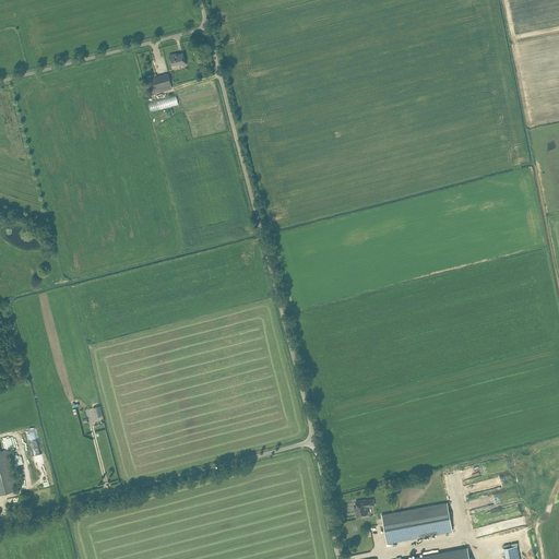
[(175,54),(169,55),(171,66),(179,63),(180,66),(186,64),(182,52),(176,55),(175,54)]
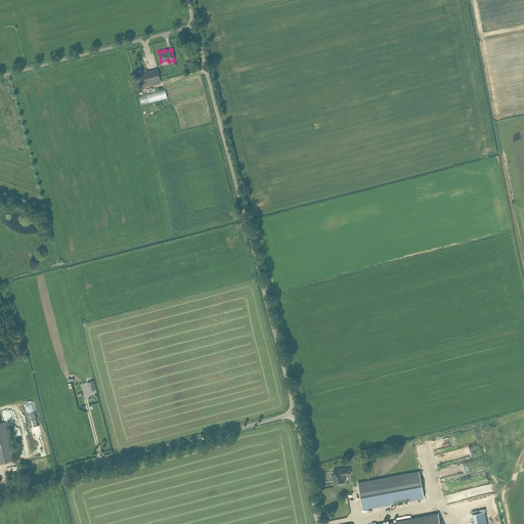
[(138,74),(140,84),(160,79),(158,69),(138,74)]
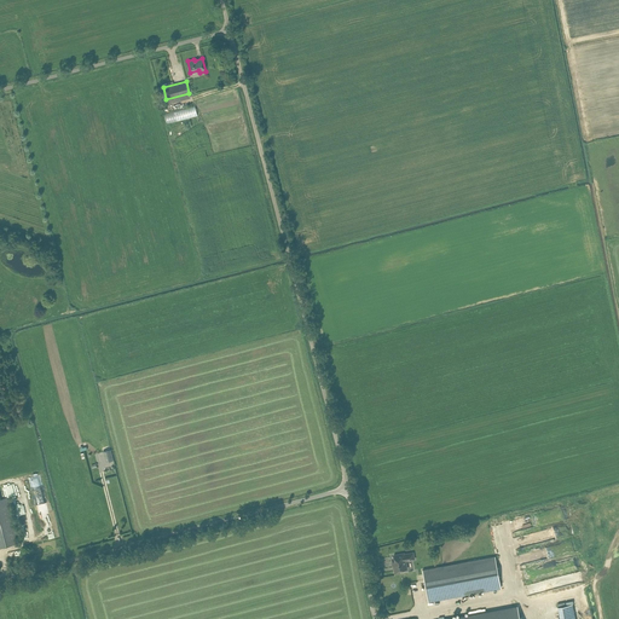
[(195,106),(165,114),(167,125),(197,116),(195,106)]
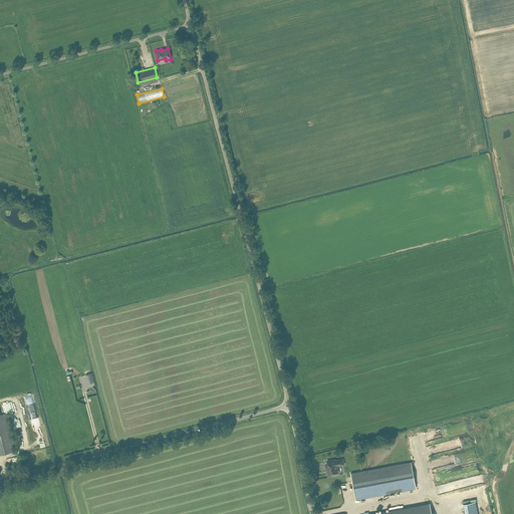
[(91,410),(100,408),(97,395),(88,397),(91,410)]
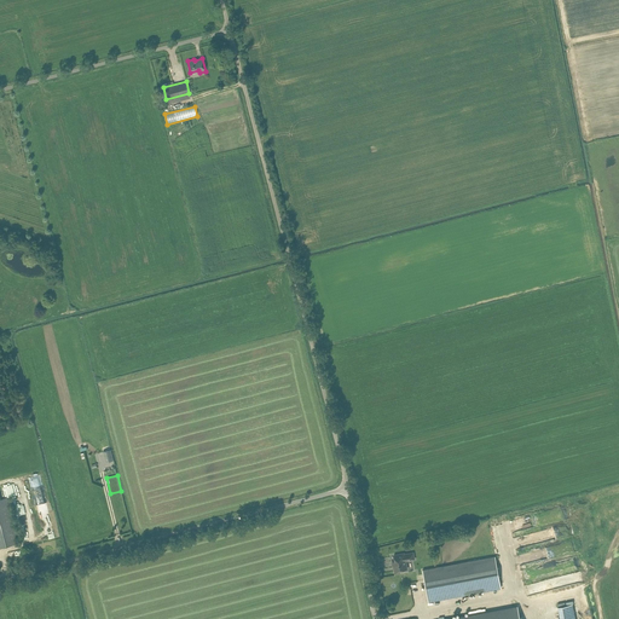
[(0,495),(0,548),(18,543),(6,497),(1,499),(0,495)]
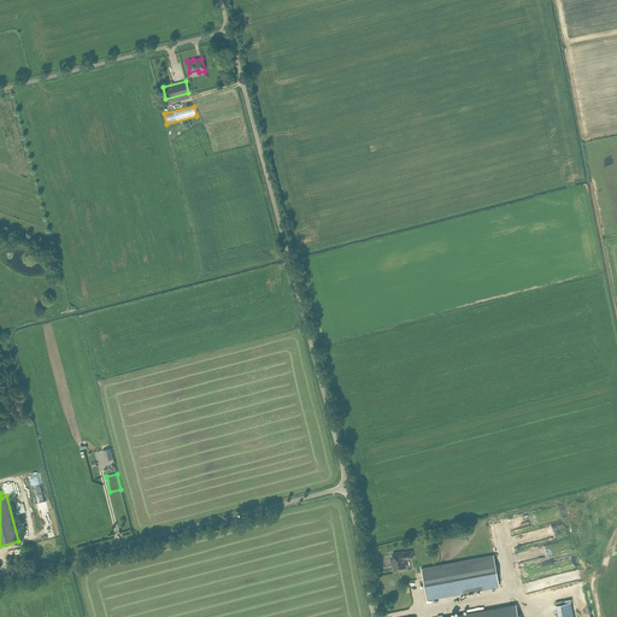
[(28,534),(36,533),(35,521),(27,522),(28,534)]
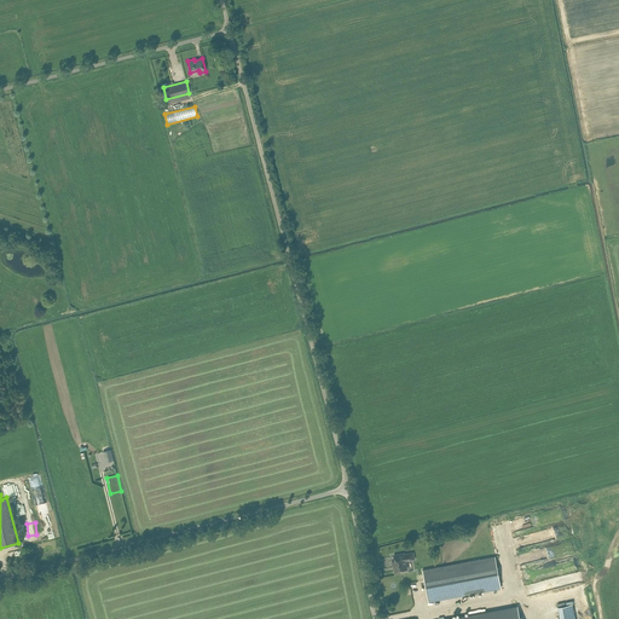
[(404,554),(394,555),(395,562),(393,562),(394,571),(408,570),(405,561),(412,560),(414,557),(414,554),(411,553),(404,554)]
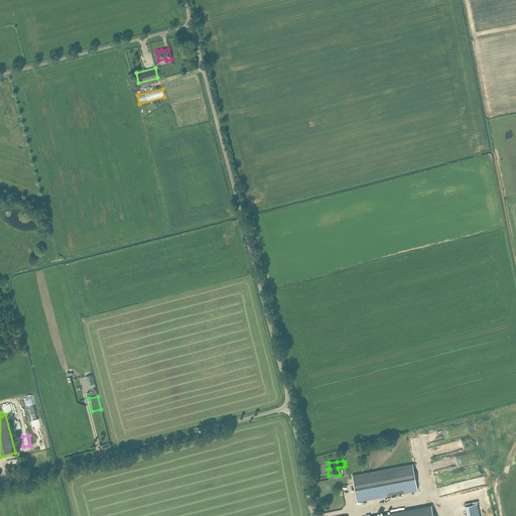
[(417,490),(413,464),(352,476),(357,501),(417,490)]
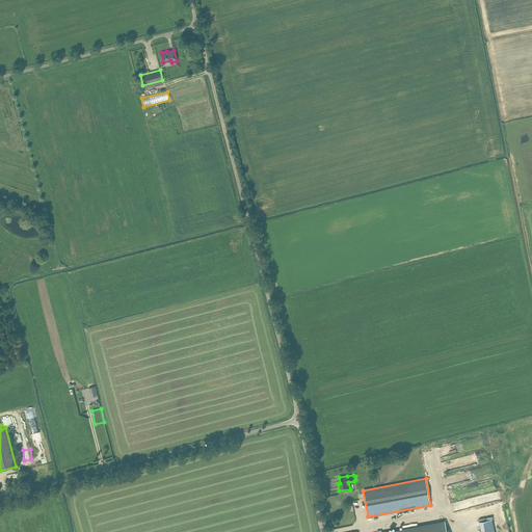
[(488,501),(493,499),(496,497),(493,493),(486,497),(488,501)]
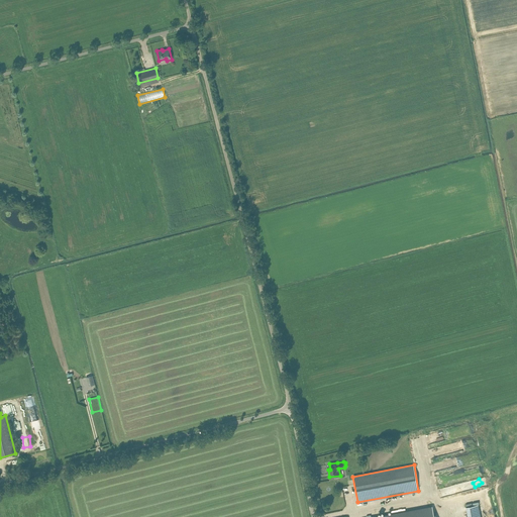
[(466,507),(468,516),(480,516),(478,505),(466,507)]
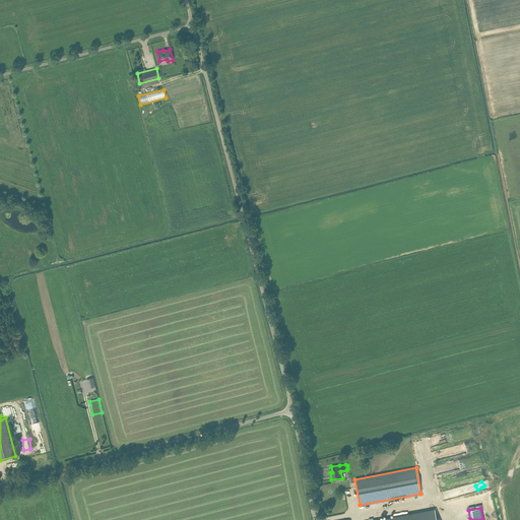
[(436,519),(435,510),(380,519),(436,519)]
